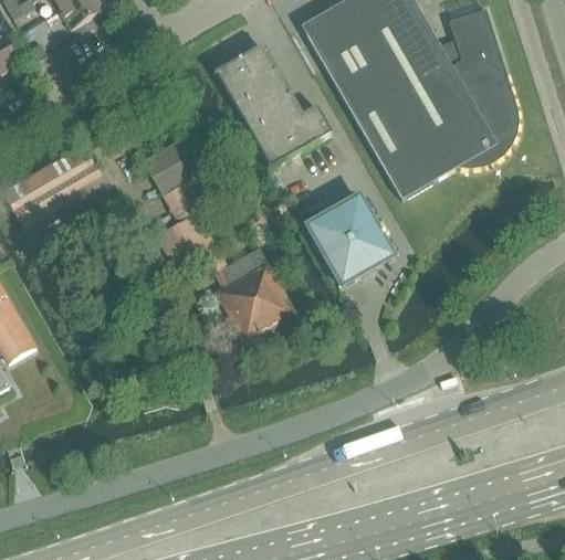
[(8,9),(18,3),(16,0),(3,0),(8,9)]
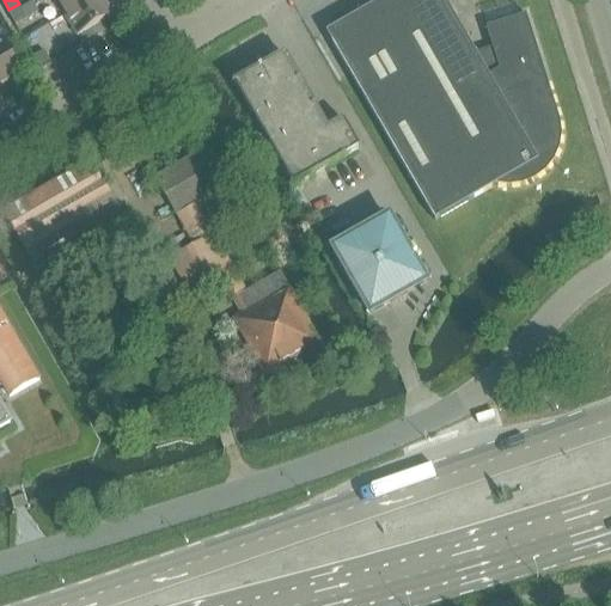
[(77,0),(63,8),(77,31),(111,11),(105,0),(77,0)]
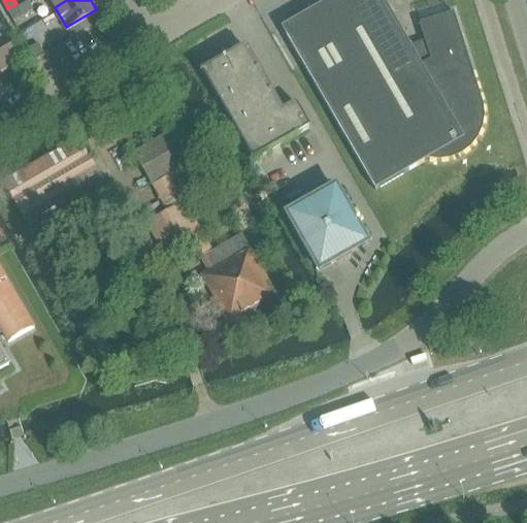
[(320,0),(281,23),(374,186),(427,155),(438,157),(450,155),(461,151),(470,143),(478,134),(482,123),(484,111),(483,99),(453,7),(452,7),(452,8),(419,19),(425,39),(412,43),(387,0),(320,0)]
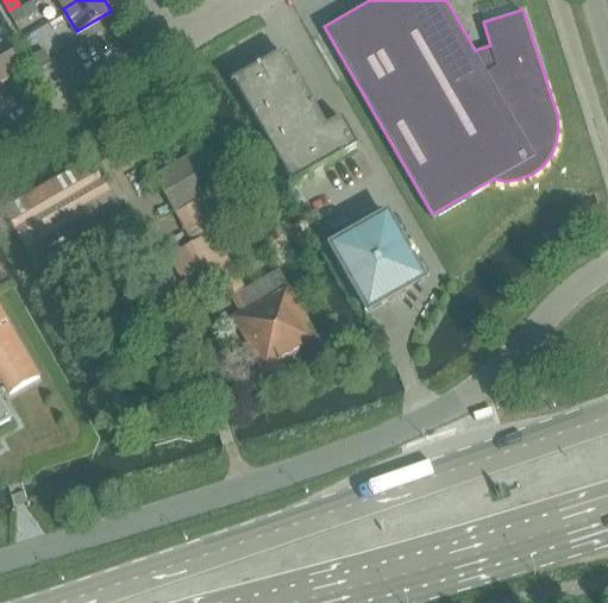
[(19,4),(8,10),(14,20),(25,14),(19,4)]
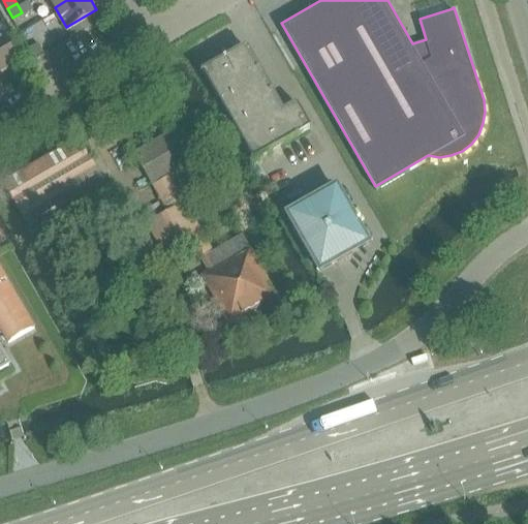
[(0,69),(20,58),(2,28),(0,29),(0,69)]
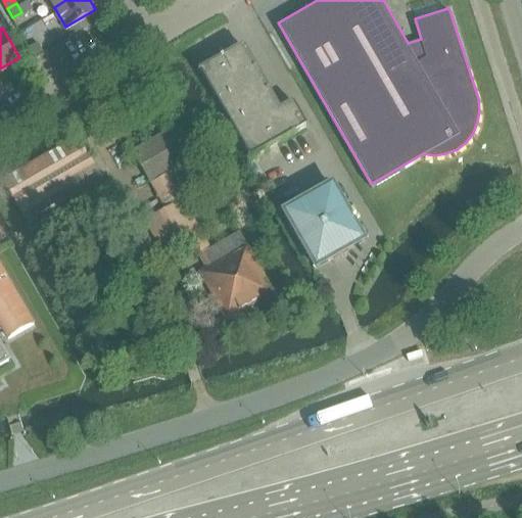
[(56,49),(72,45),(66,28),(51,31),(56,49)]
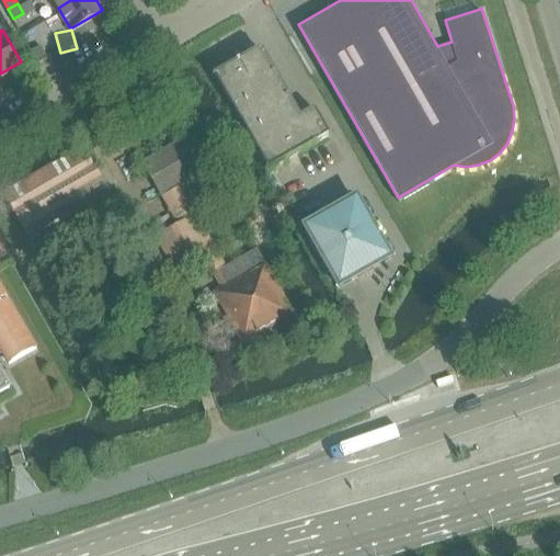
[(40,42),(30,47),(36,57),(45,52),(40,42)]
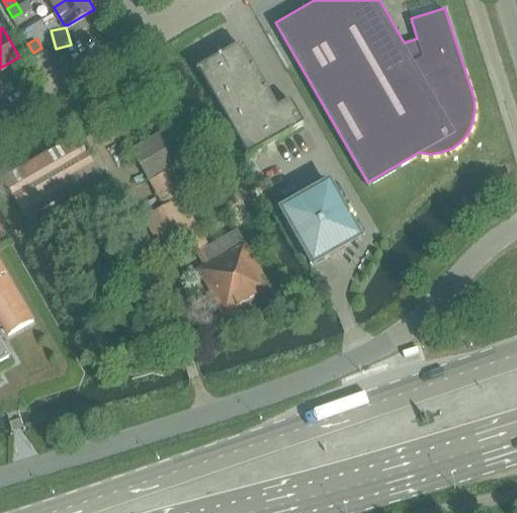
[(240,41),(196,66),(246,154),(303,121),(304,122),(305,121),(291,98),(277,106),(240,41)]
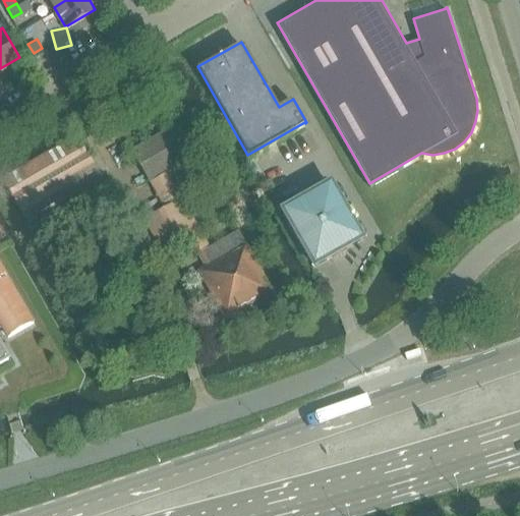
[(184,116),(131,147),(150,178),(203,148),(184,116)]
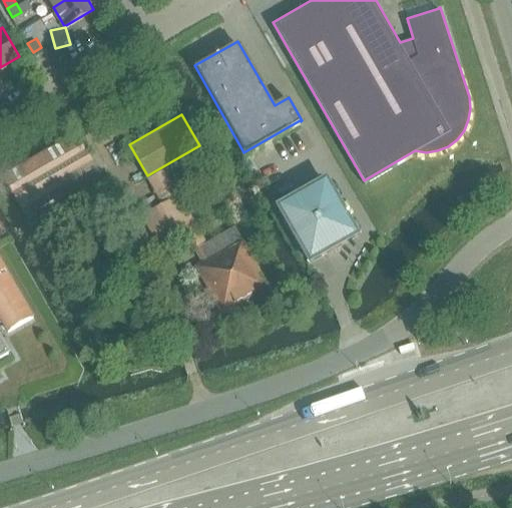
[(75,130),(2,173),(34,229),(108,187),(75,130)]
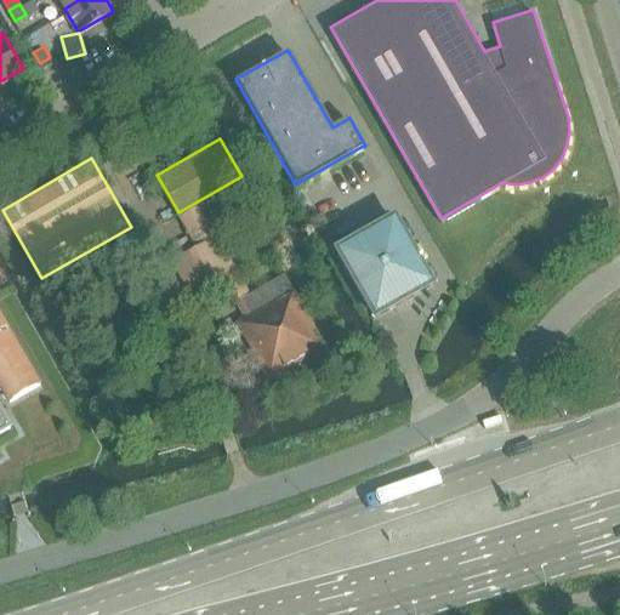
[(394,216),(337,248),(375,313),(432,282),(394,216)]
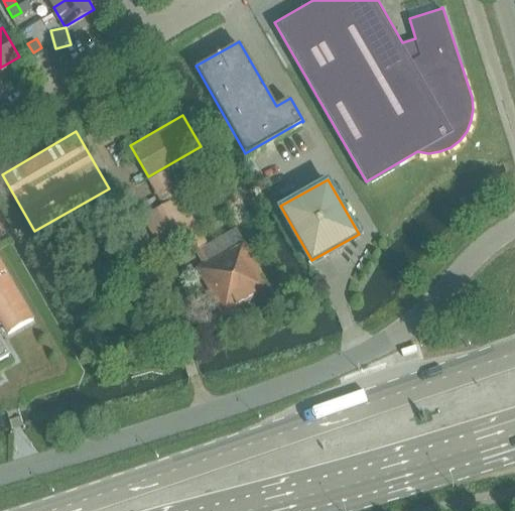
[(207,241),(180,194),(144,214),(163,249),(191,233),(207,258),(197,264),(223,310),(269,284),(235,225),(207,241)]
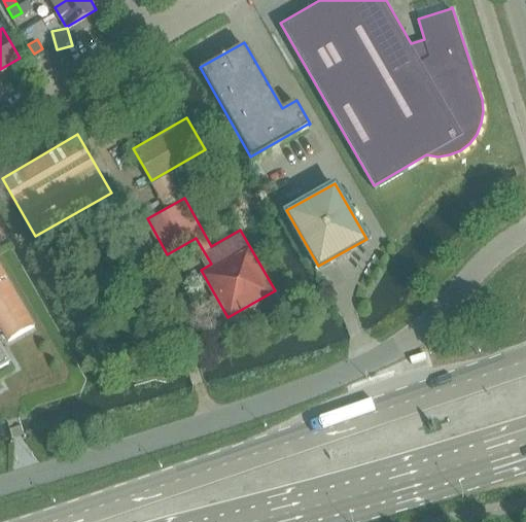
[(0,366),(8,361),(0,346),(0,328),(2,327),(8,337),(34,322),(0,264),(0,366)]
